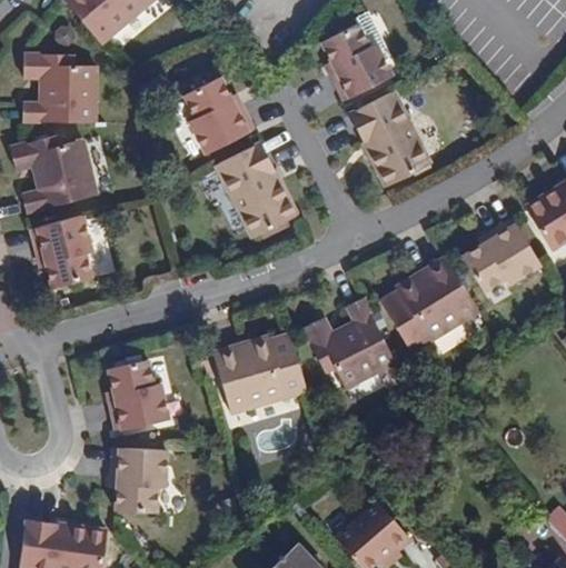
[(68,0),(105,43),(159,0),(68,0)]
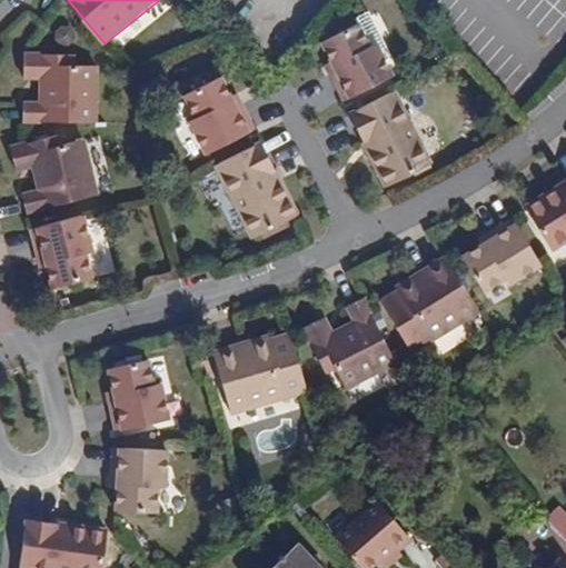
[(330,73),(325,77),(337,103),(385,81),(370,47),(363,50),(351,27),(316,45),(325,61),(330,73)]
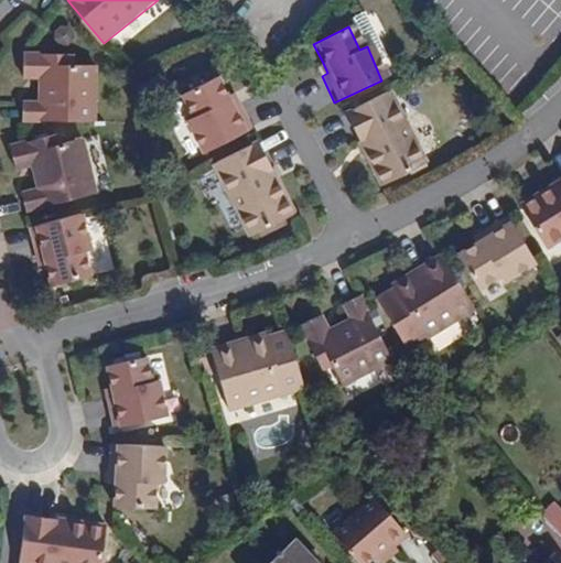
[(21,117),(93,119),(94,65),(74,64),(74,51),(25,51),(24,73),(41,74),(40,97),(23,96),(21,117)]
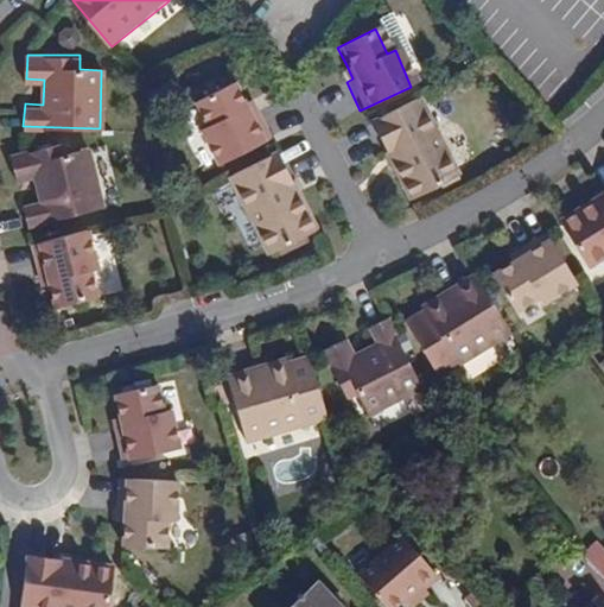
[(341,68),(347,82),(353,78),(347,65),(341,68)]
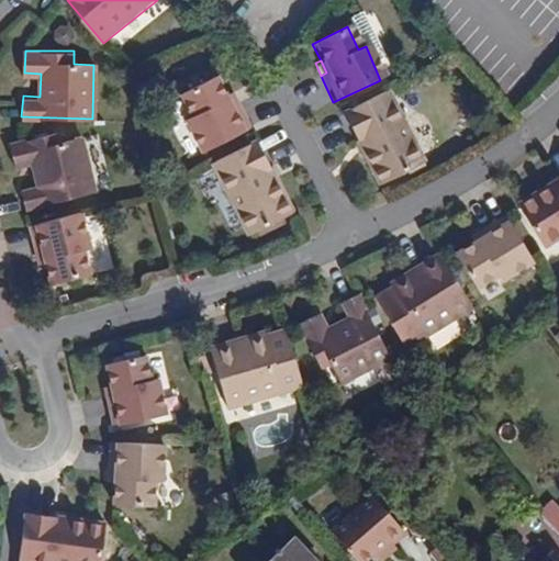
[(209,163),(258,137),(245,111),(239,114),(233,104),(224,87),(189,103),(198,127),(193,130),(209,163)]
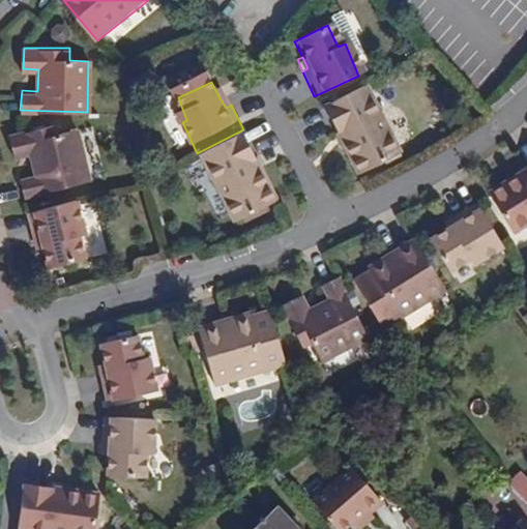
[(398,154),(363,86),(321,107),(335,138),(341,137),(346,148),(341,150),(353,176),(398,154)]
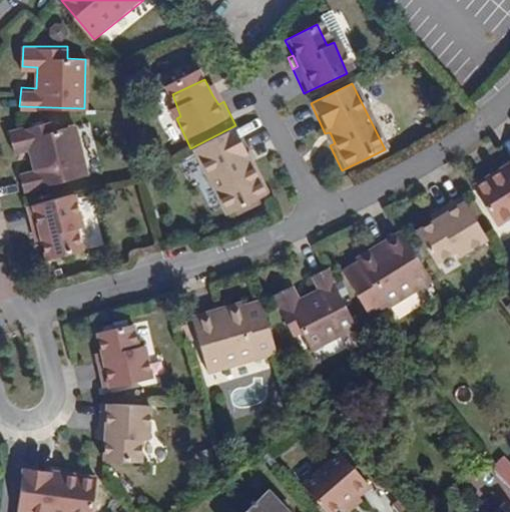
[(218,104),(223,101),(218,93),(212,95),(218,104)]
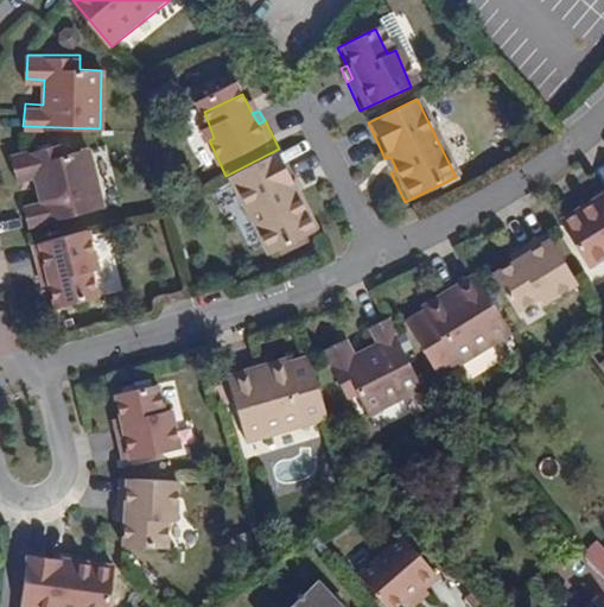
[(67,139),(16,151),(21,176),(38,171),(44,197),(29,201),(32,221),(107,203),(93,149),(70,153),(67,139)]
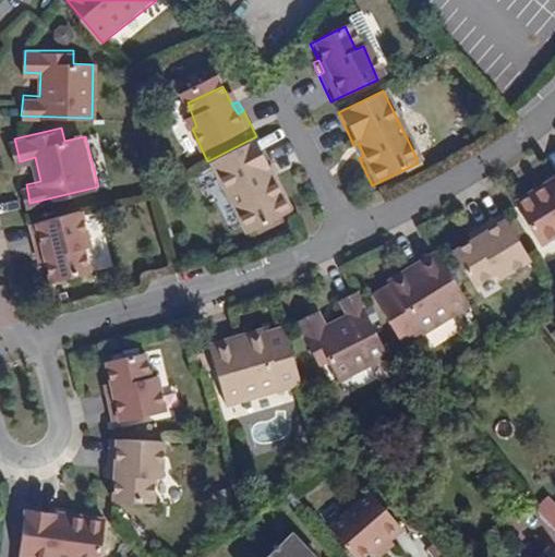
[(353,145),(359,158),(364,156),(359,144),(353,145)]
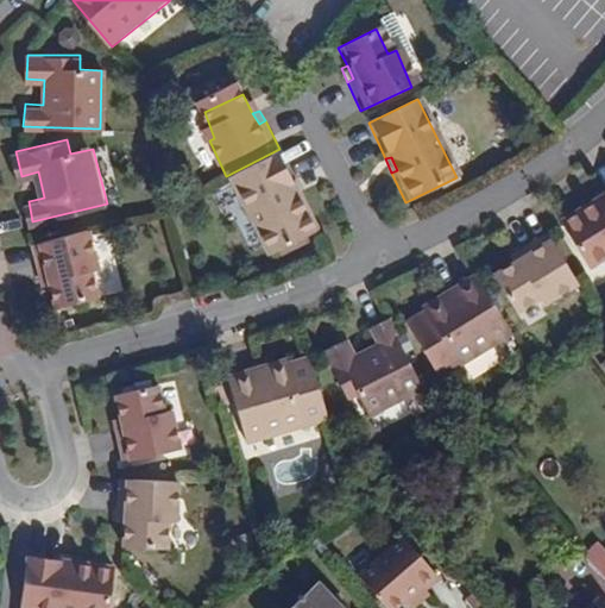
[(298,201),(302,198),(285,163),(237,187),(275,267),(323,243),(310,213),(304,215),(298,201)]
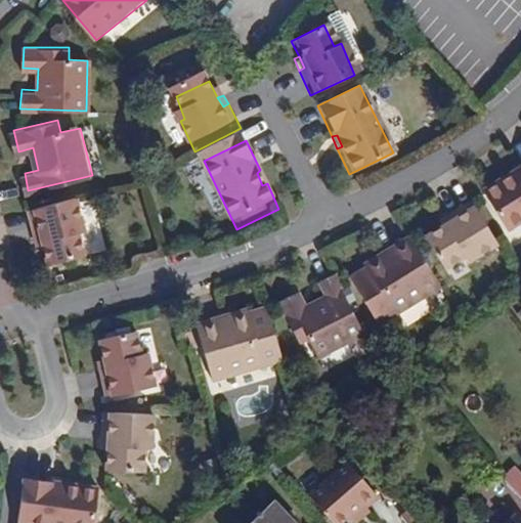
[(267,183),(260,170),(257,173),(262,185),(267,183)]
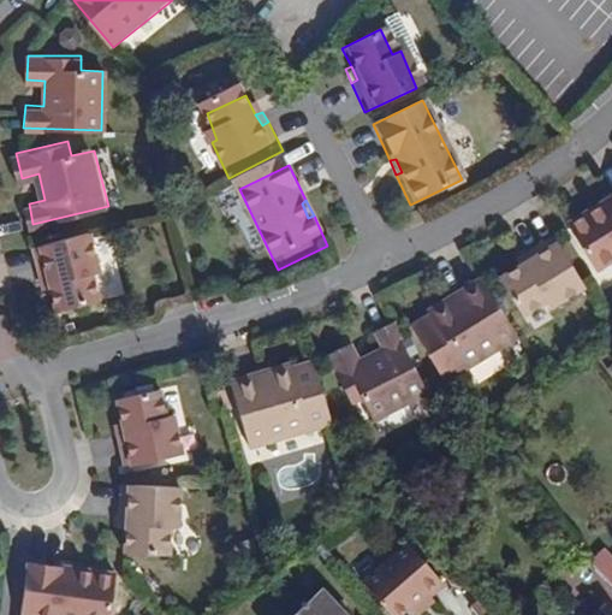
[(611,264),(611,205),(605,210),(602,205),(569,225),(598,273),(611,264)]
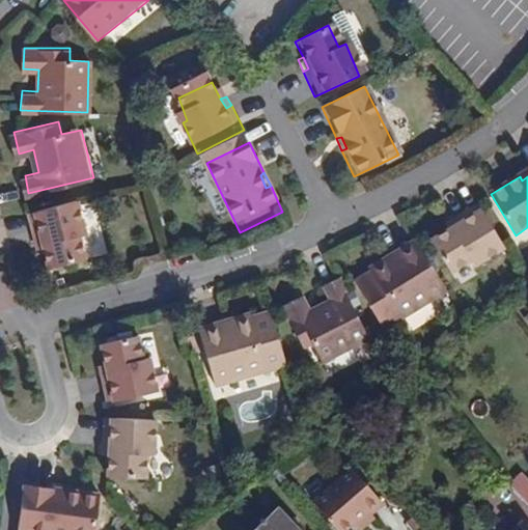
[(77,196),(29,208),(36,239),(43,238),(44,247),(48,266),(85,256),(78,233),(85,230),(77,196)]
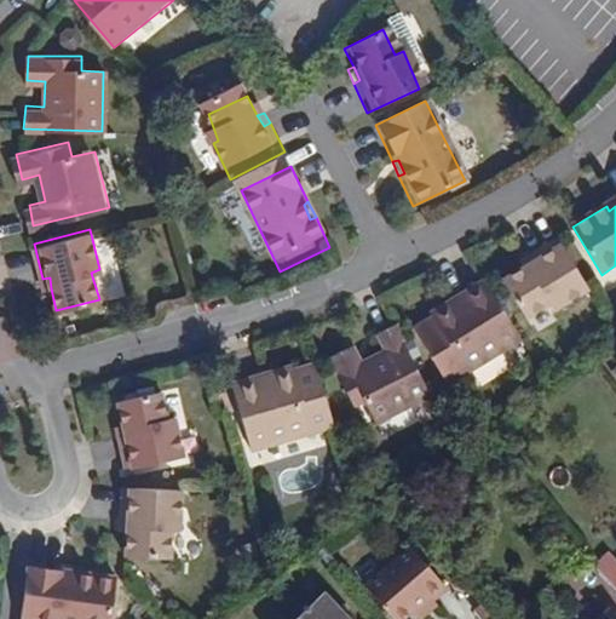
[(591,293),(559,241),(531,258),(535,267),(524,271),(505,284),(524,321),(550,308),(553,314),(591,293)]
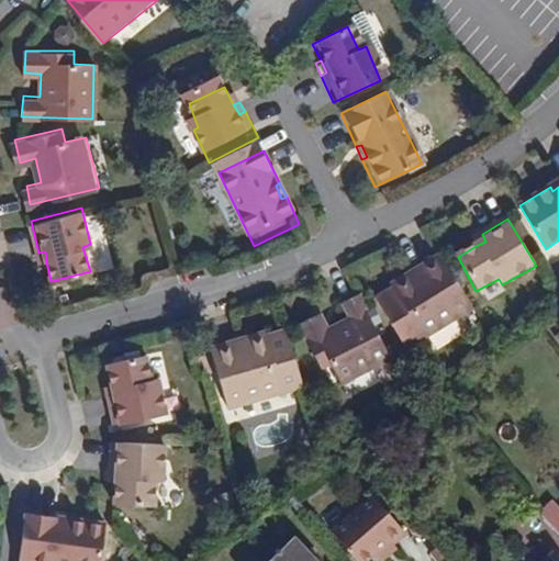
[(485,242),(482,234),(471,240),(476,246),(485,242)]
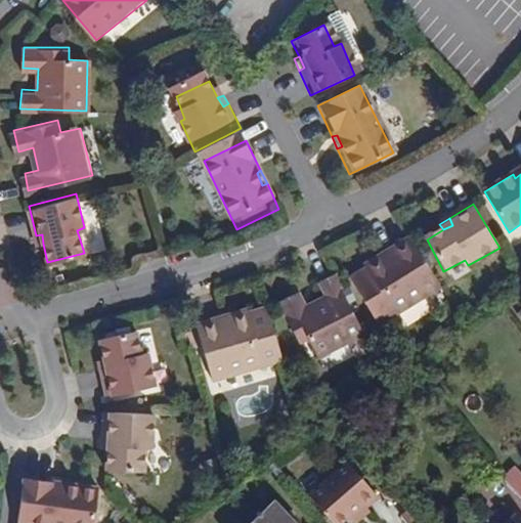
[(379,327),(441,288),(410,238),(390,251),(393,255),(384,260),(381,257),(365,266),(367,269),(350,280),(379,327)]
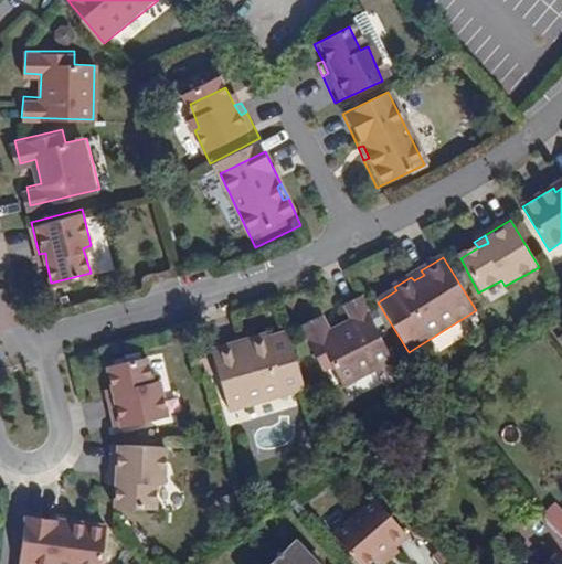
[(424,275),(421,270),(411,277),(414,280),(424,275)]
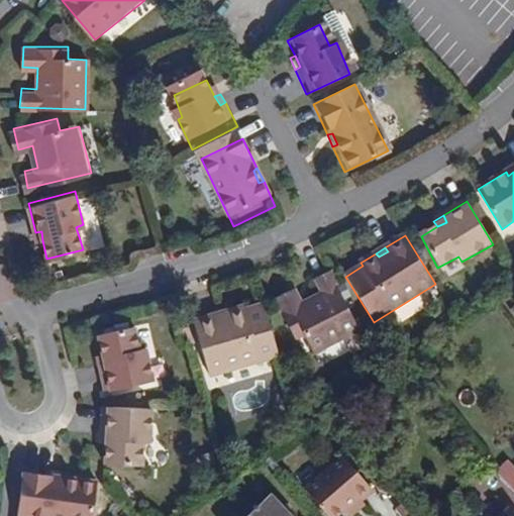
[(361,329),(330,271),(315,279),(321,292),(307,298),(308,304),(302,306),(300,301),(295,289),(276,298),(296,339),(306,334),(314,351),(361,329)]
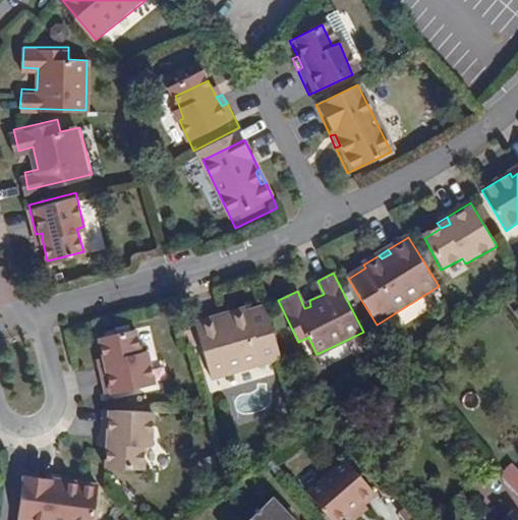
[(281,361),(266,307),(245,313),(244,309),(227,313),(229,319),(219,322),(218,316),(194,323),(210,380),(281,361)]
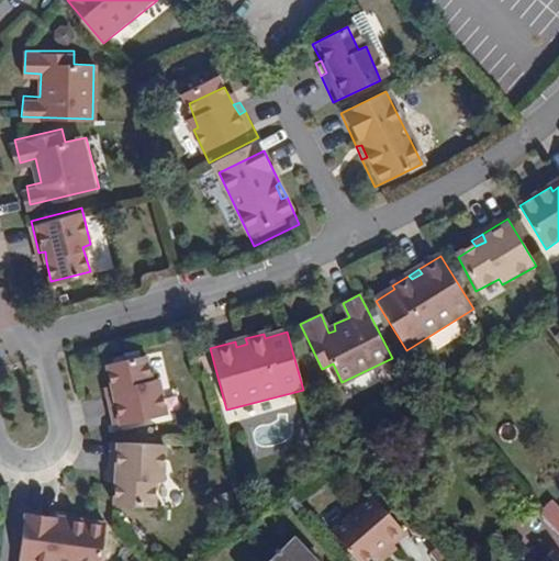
[(114,397),(109,399),(116,427),(168,412),(158,377),(151,379),(144,355),(108,366),(112,384),(114,397)]
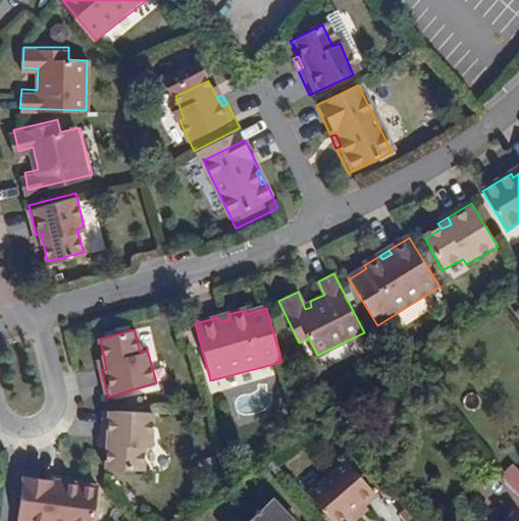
[(98,359),(101,370),(106,369),(104,357),(98,359)]
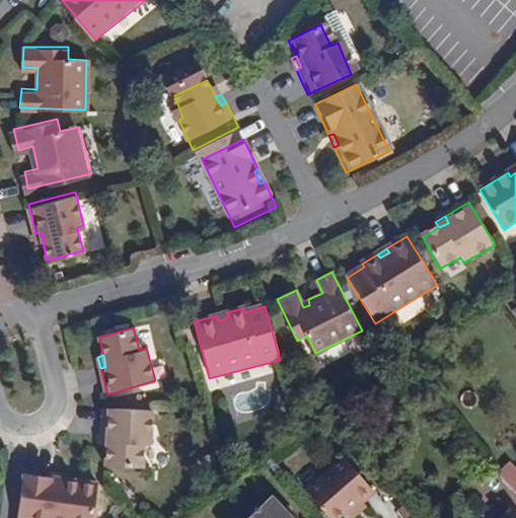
[(147,444),(150,410),(100,407),(99,436),(105,436),(105,445),(102,465),(140,467),(142,443),(147,444)]
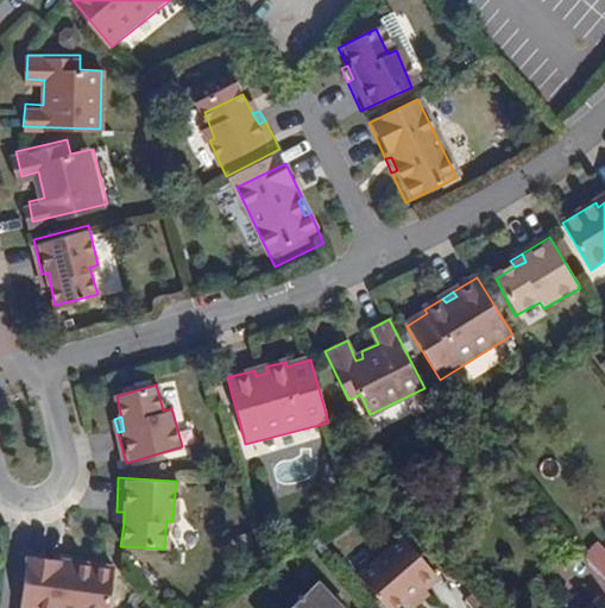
[(403,539),(358,578),(383,607),(396,607),(403,602),(409,607),(414,607),(427,596),(424,593),(436,582),(438,580),(403,539)]
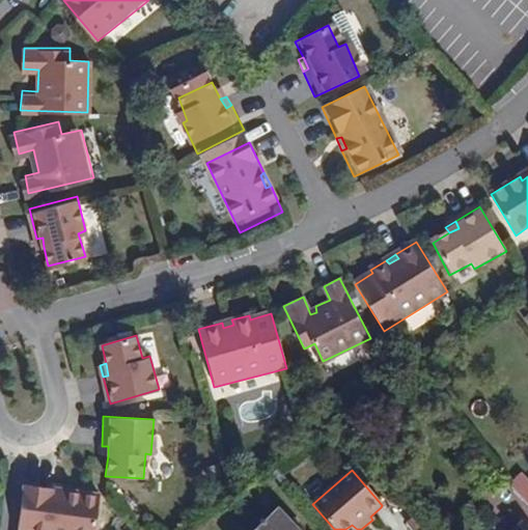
[(21,484),(15,529),(91,529),(96,495),(63,491),(63,496),(48,493),(49,489),(21,484)]
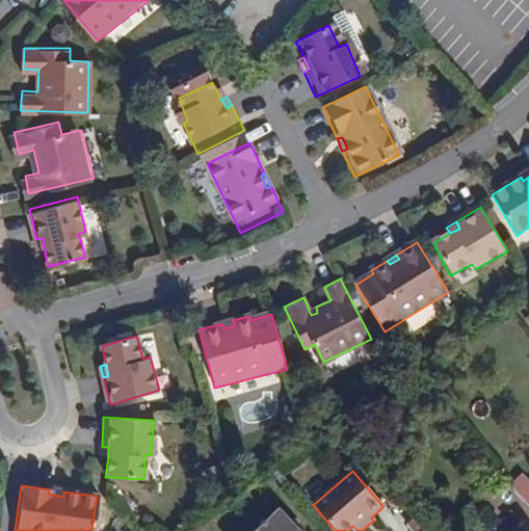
[(291,530),(274,512),(254,530),(291,530)]
